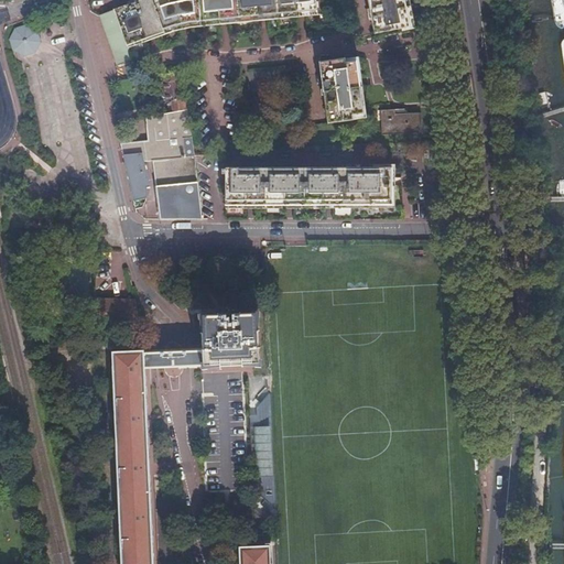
[(127,6),(100,15),(118,65),(132,60),(128,45),(173,29),(183,26),(201,24),(221,22),(252,18),(317,11),(316,0),(142,0),(140,1),(139,0),(134,0),(126,3),(127,6)]
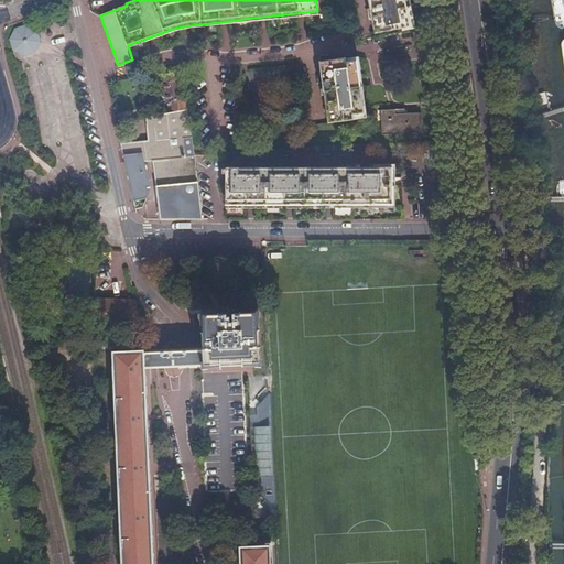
[(367,0),(369,7),(367,7),(369,20),(371,19),(375,33),(411,26),(405,0),(367,0)]
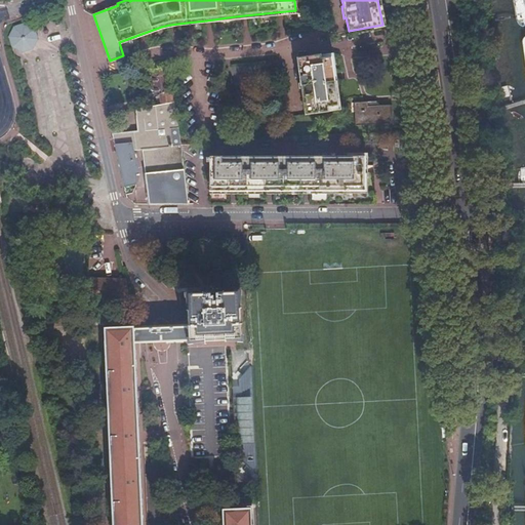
[(39,39),(35,28),(25,23),(13,27),(8,36),(12,47),(23,52),(33,49),(39,39)]
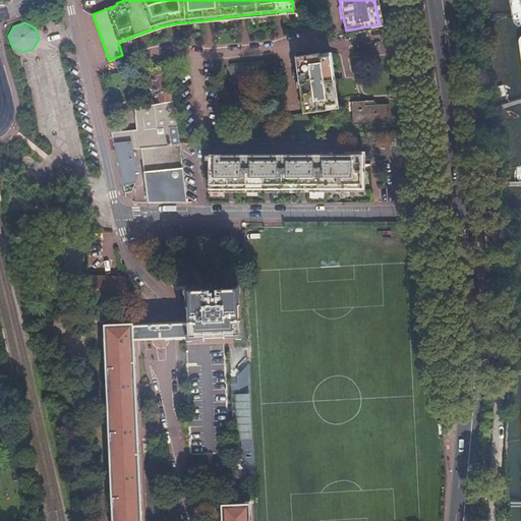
[(317,54),(295,58),(303,114),(326,110),(326,107),(336,105),(330,57),(319,59),(317,54)]
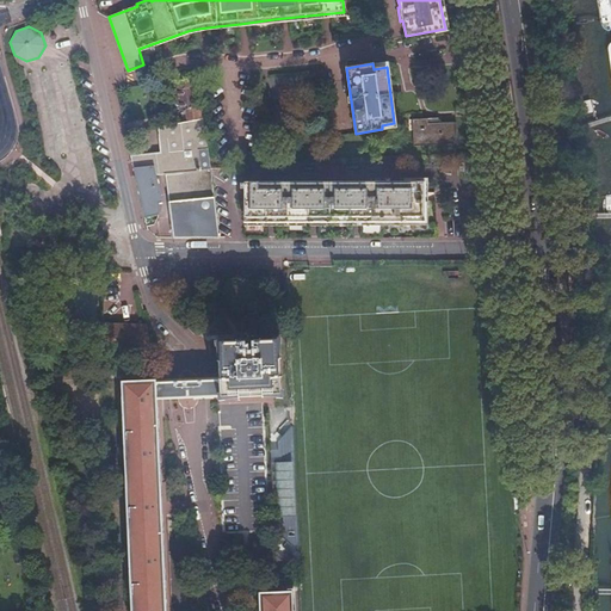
[(184,112),(185,122),(202,118),(201,96),(196,96),(193,80),(172,82),(176,113),(184,112)]
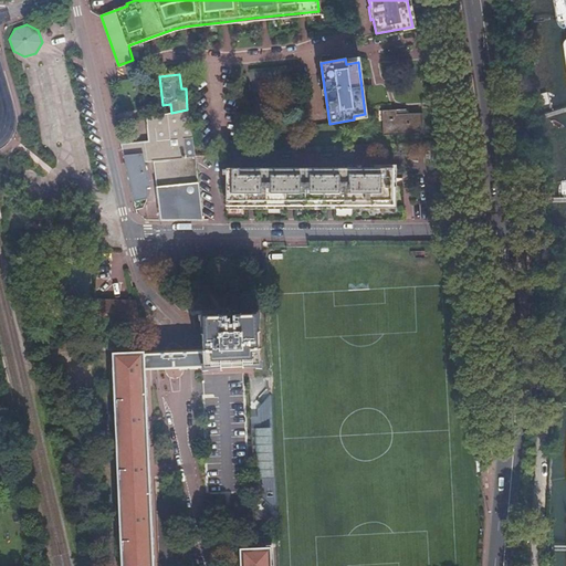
[(201,220),(195,156),(190,108),(187,109),(171,113),(132,121),(136,143),(121,145),(133,199),(135,209),(143,208),(146,202),(147,195),(147,188),(146,182),(142,164),(154,163),(159,211),(149,212),(147,216),(147,220),(157,220),(201,220)]
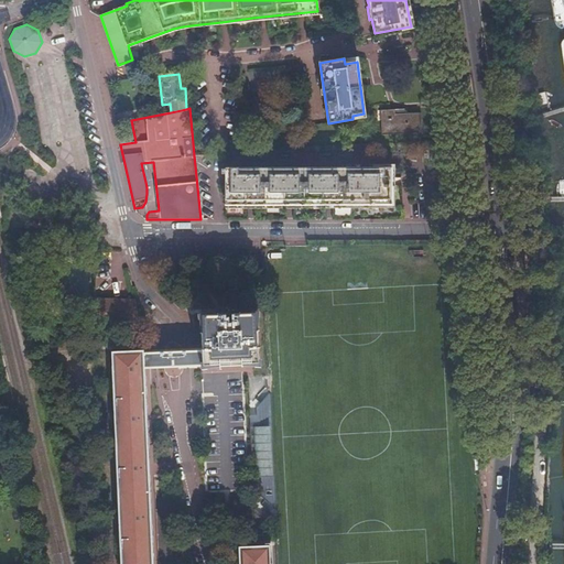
[(394,108),(380,110),(383,134),(419,131),(416,110),(394,112),(394,108)]
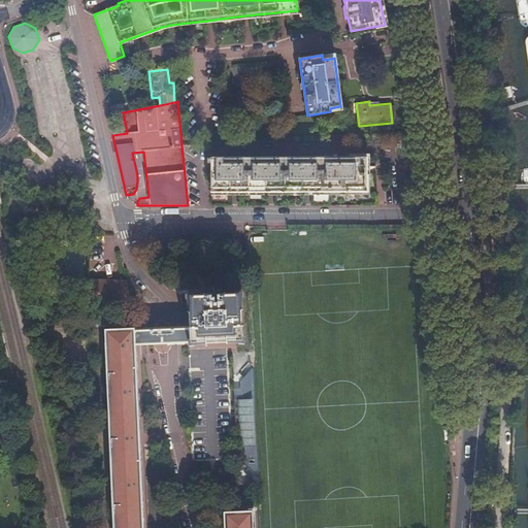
[(209,158),(207,159),(207,163),(210,163),(210,193),(366,192),(366,156),(210,157),(209,158)]
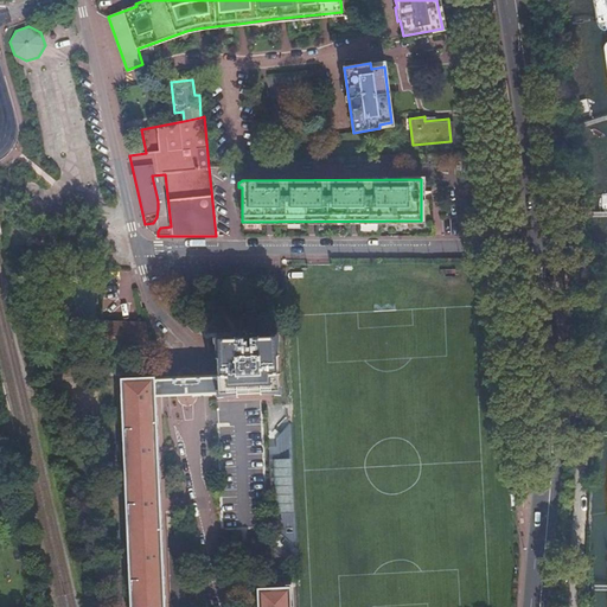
[(270,298),(282,298),(281,279),(269,280),(270,298)]
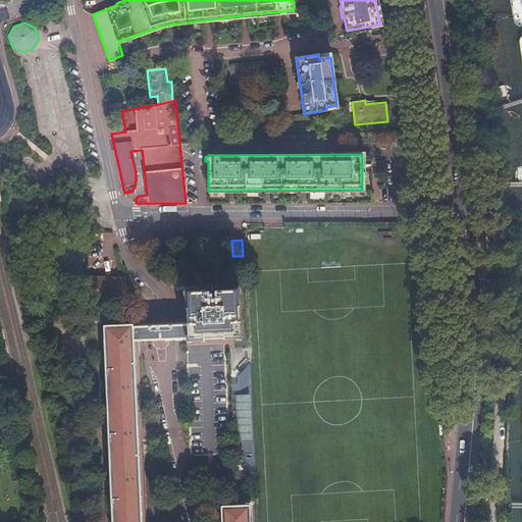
[(124,299),(125,283),(124,278),(113,278),(87,278),(87,298),(124,299)]
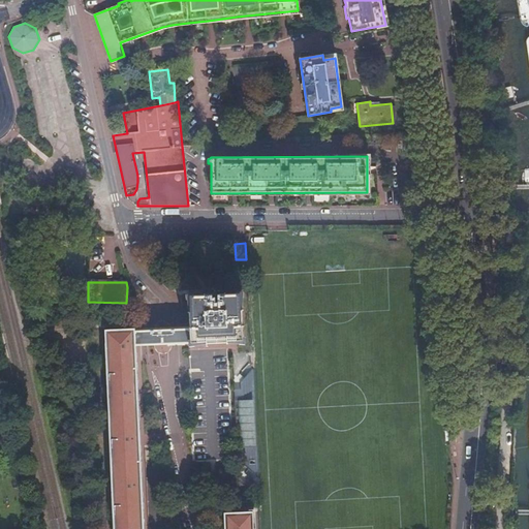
[(190,329),(191,343),(243,341),(241,294),(218,296),(218,300),(212,300),(212,296),(189,297),(190,329)]
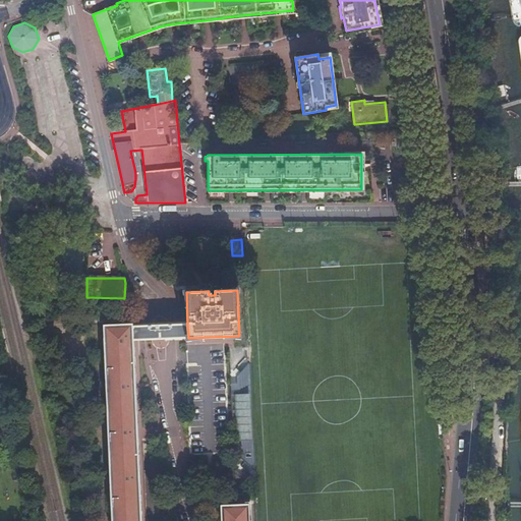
[(137,439),(133,340),(132,327),(132,324),(104,325),(112,520),(146,520),(142,438),(137,439)]
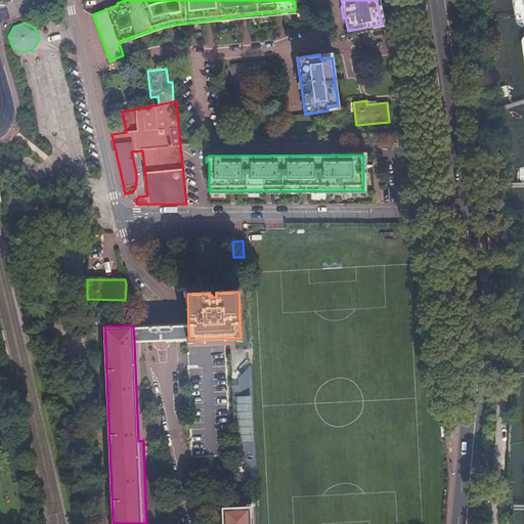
[(144,328),(133,329),(134,342),(144,342),(149,342),(172,341),(179,340),(189,340),(188,325),(179,326),(171,326),(148,328),(144,328)]
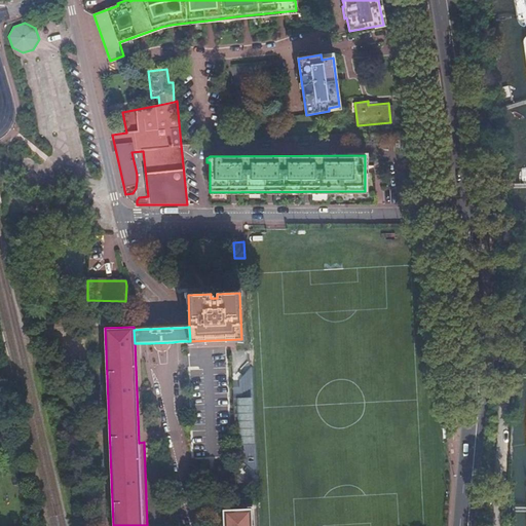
[(255,490),(249,350),(231,350),(236,490),(255,490)]
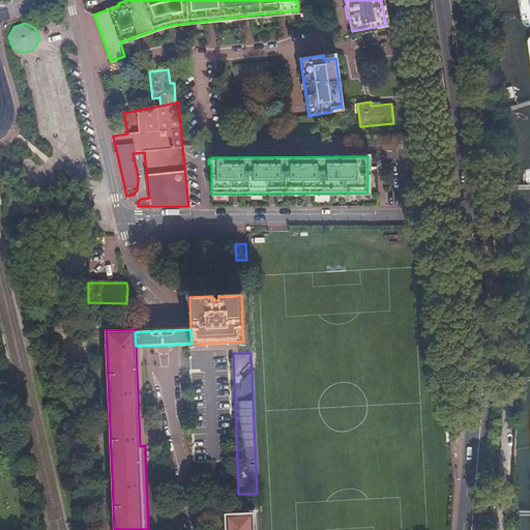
[(254,529),(254,514),(224,516),(224,529),(254,529)]
